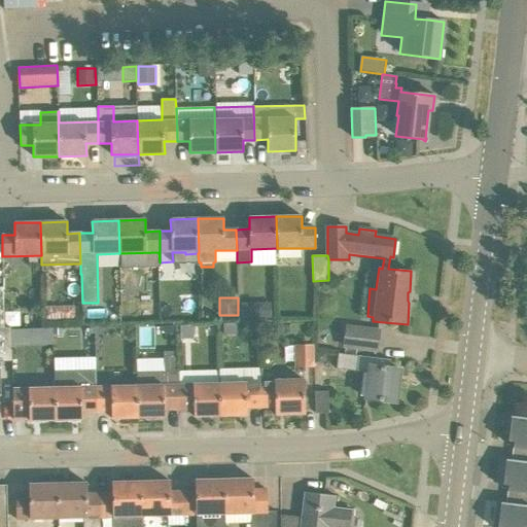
[(241,320),(256,320),(256,305),(256,304),(241,304),(241,320)]
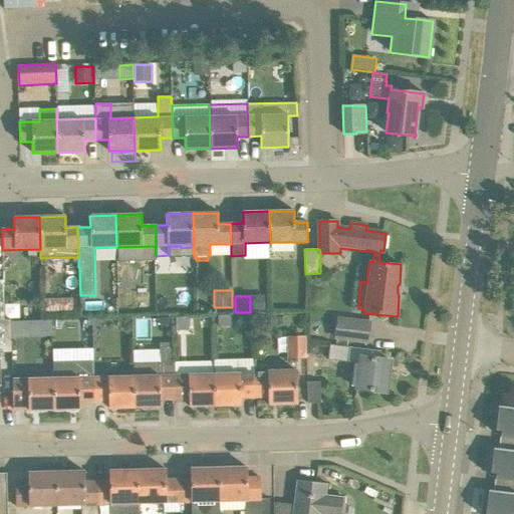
[(218,326),(232,326),(231,315),(218,315),(218,326)]
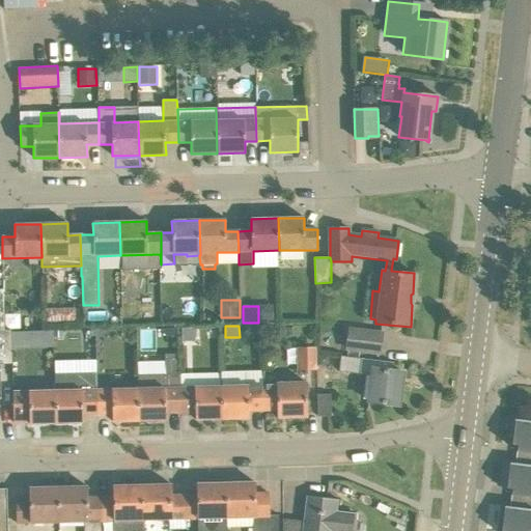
[(348,357),(358,358),(359,353),(381,356),(384,332),(348,327),(345,351),(348,351),(348,357)]
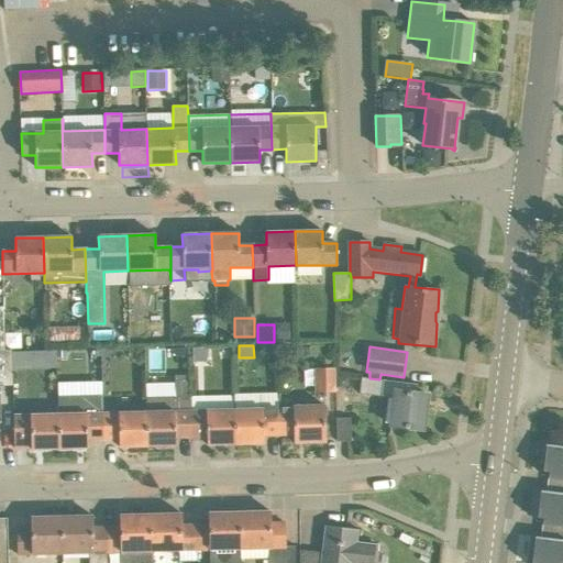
[(0,349),(0,385),(12,385),(12,384),(12,370),(11,352),(11,350),(4,350),(0,349)]
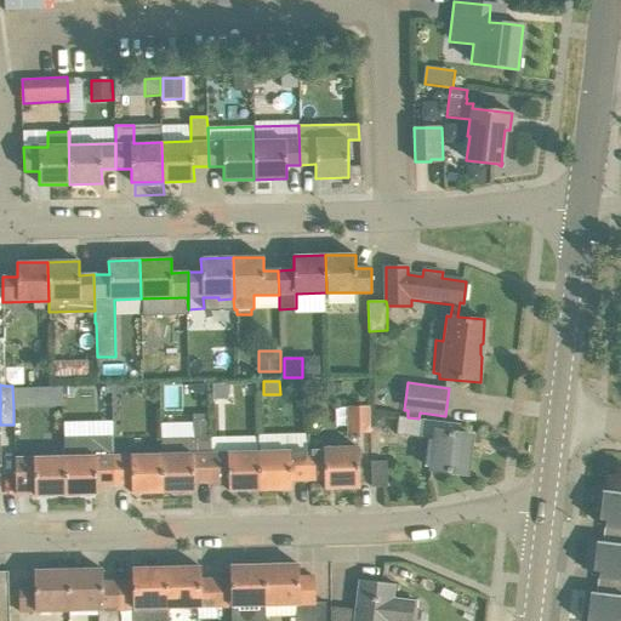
[(228,399),(228,385),(212,385),(214,400),(228,399)]
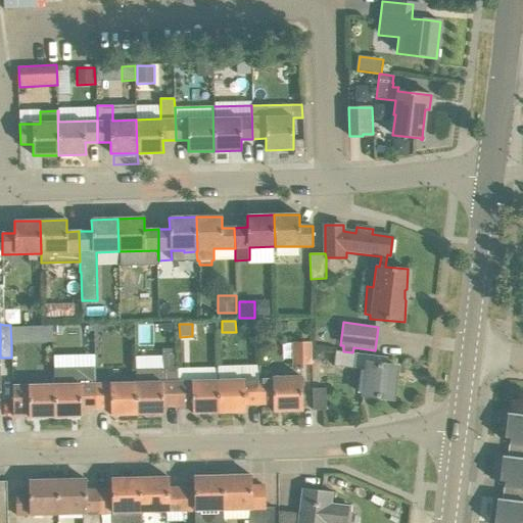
[(52,333),(62,333),(62,325),(52,325),(52,333)]
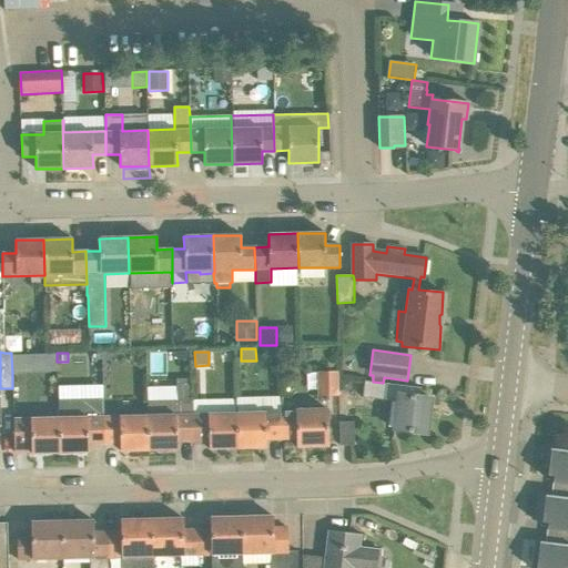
[(11,355),(12,373),(26,372),(24,355),(11,355)]
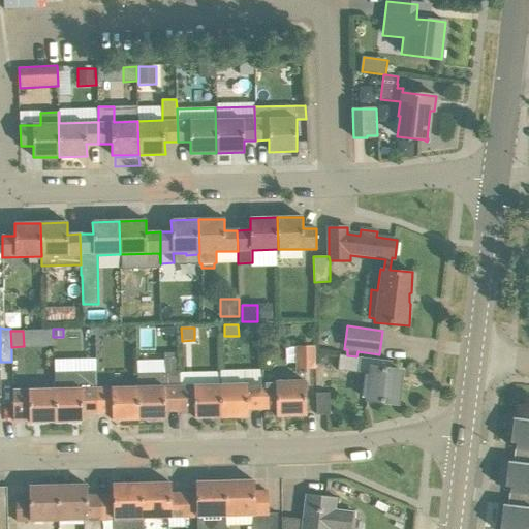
[(296,346),(297,369),(316,368),(315,345),(296,346)]
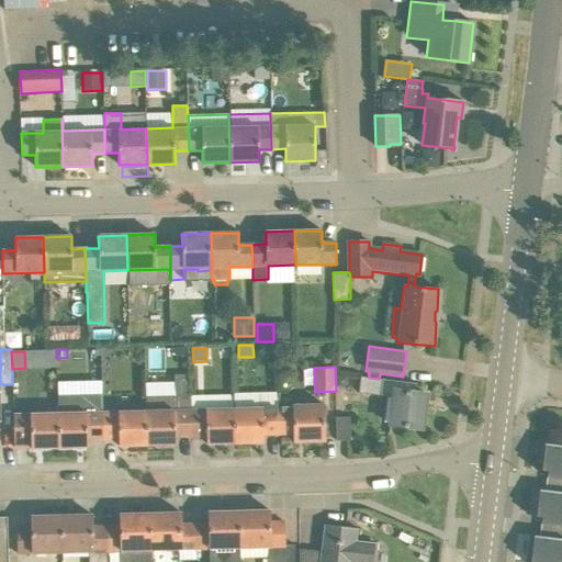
[(176,445),(176,438),(191,437),(190,408),(190,398),(189,400),(189,374),(175,375),(175,396),(146,397),(146,411),(147,446),(176,445)]
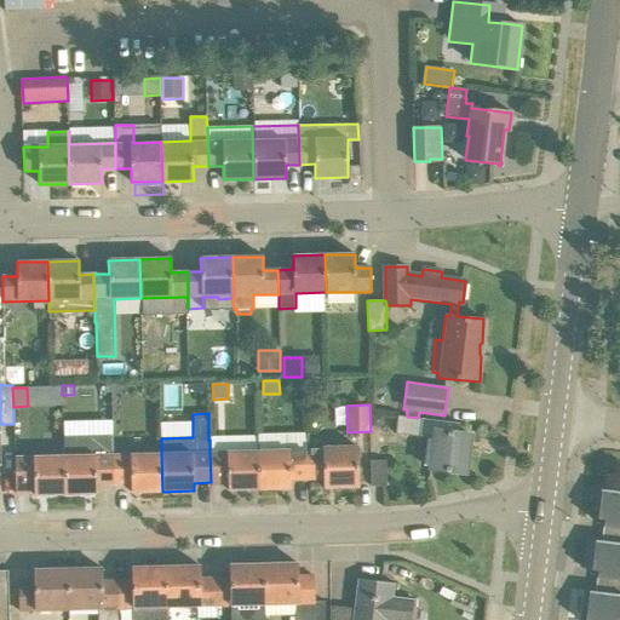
[(459,424),(418,418),(407,417),(399,415),(396,432),(434,437),(430,469),(466,474),(471,435),(458,434),(459,424)]
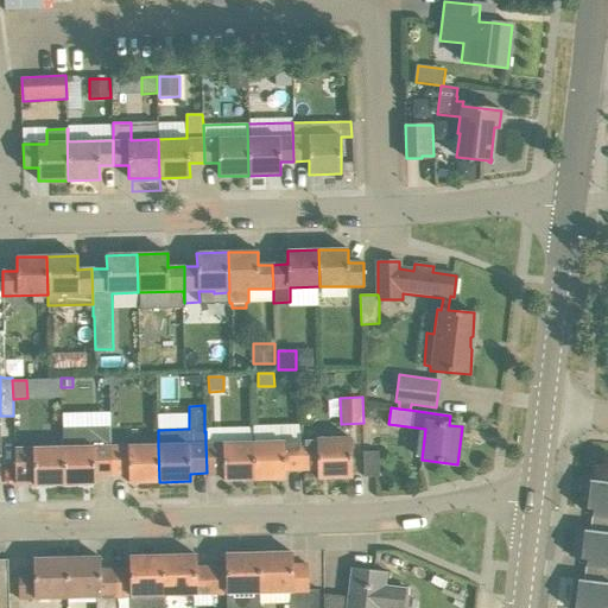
[(95,476),(111,475),(111,431),(63,432),(64,445),(63,445),(64,485),(95,483),(95,476)]
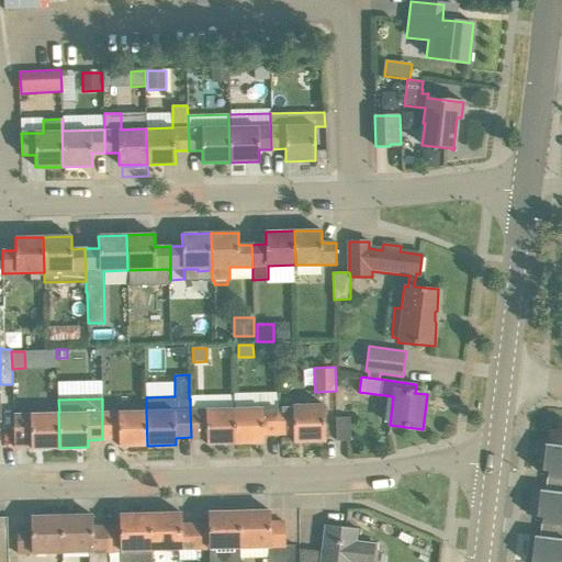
[(147,446),(146,411),(103,412),(103,398),(102,398),(102,439),(119,439),(119,447),(147,446)]
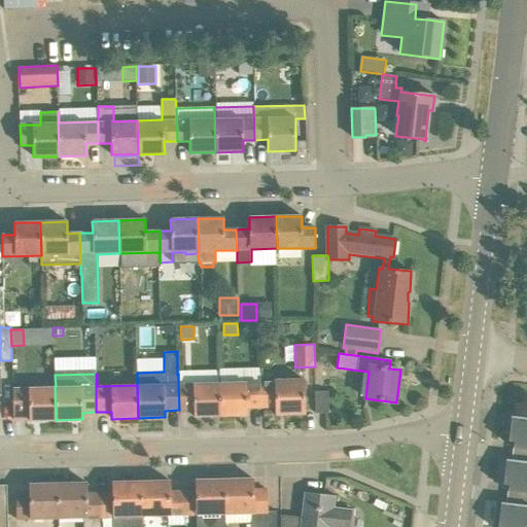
[(305,414),(305,393),(304,379),(275,380),(275,381),(262,381),(262,408),(276,408),(275,415),(305,414)]
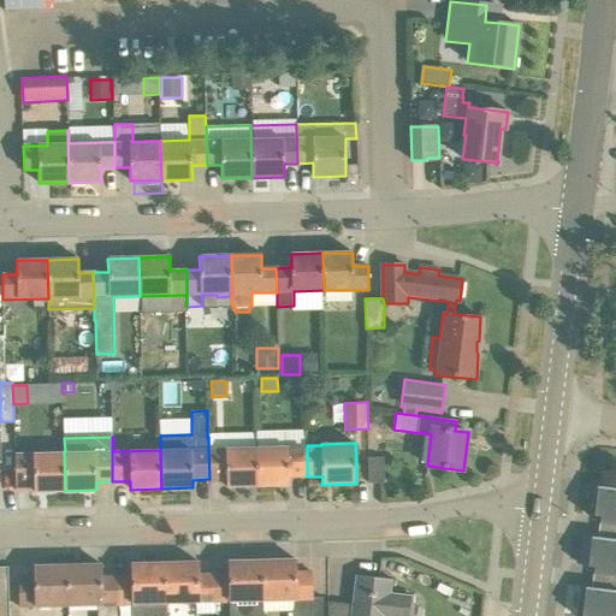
[(289,477),(307,477),(307,445),(256,446),(258,486),(289,485),(289,477)]
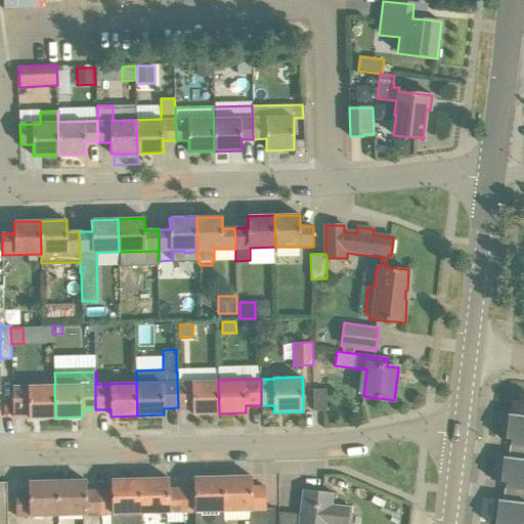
[(219,413),(218,380),(177,381),(178,407),(192,407),(192,415),(219,413)]
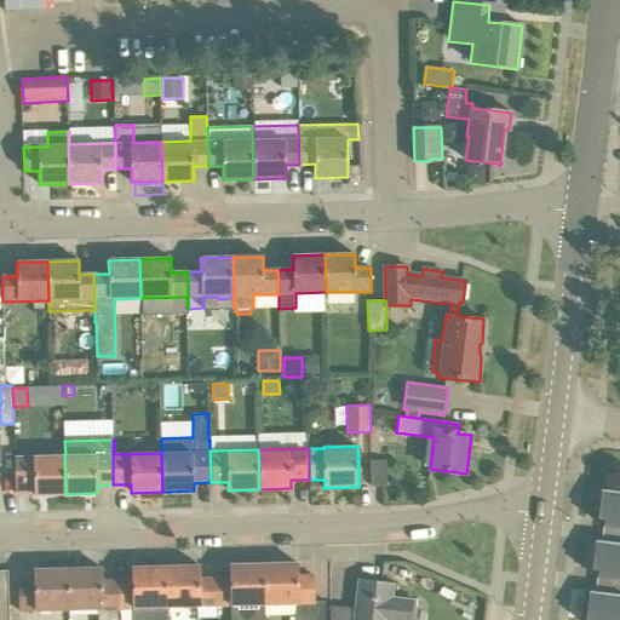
[(34,495),(65,494),(64,454),(15,457),(16,494),(34,493),(34,495)]
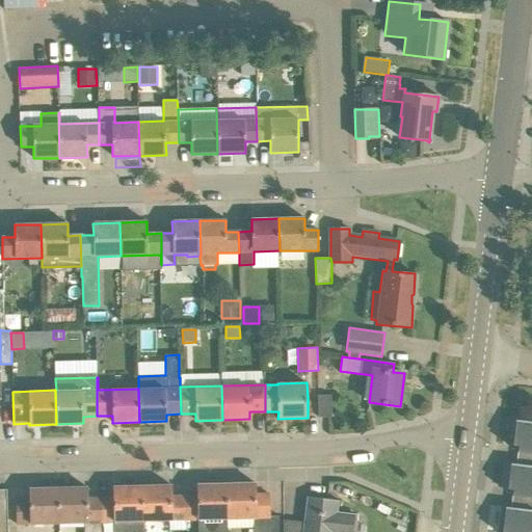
[(318,418),(331,418),(331,397),(318,397),(318,418)]
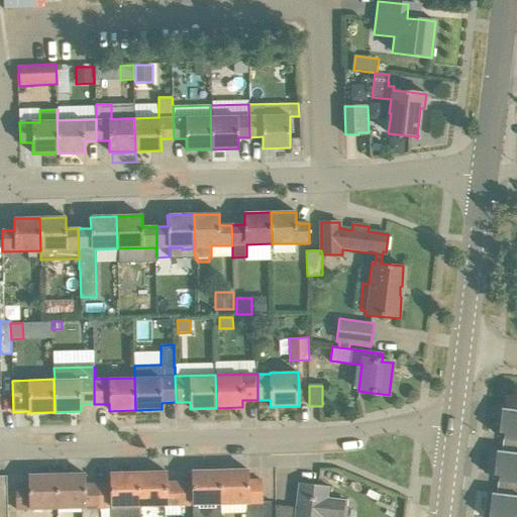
[(516,410),(501,408),(501,410),(502,410),(499,433),(504,433),(501,451),(516,452),(516,410)]
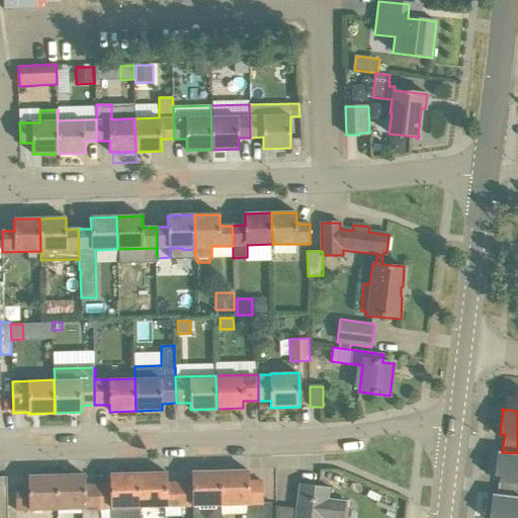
[(517,453),(502,452),(498,451),(495,477),(500,477),(497,495),(517,497),(517,453)]
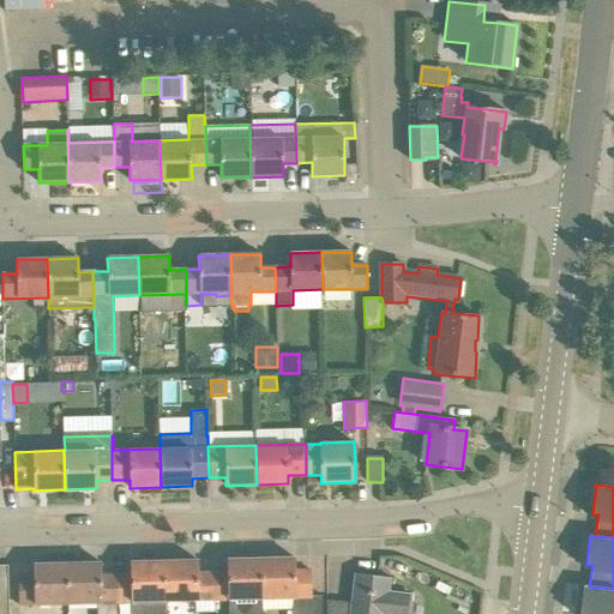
[(312,596),(312,595),(311,571),(295,571),(295,558),(262,559),(263,600),(264,611),(293,609),(293,613),(321,613),(321,596),(312,596)]
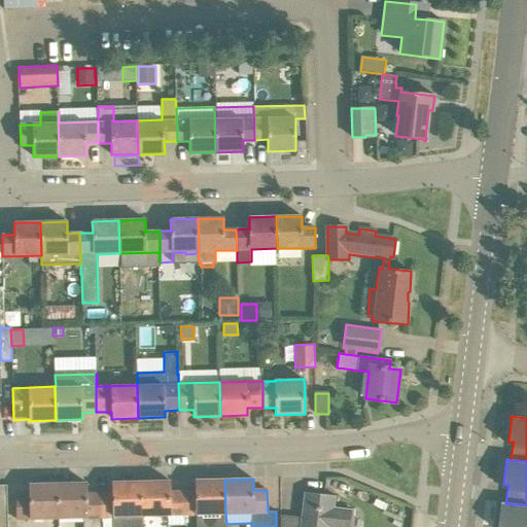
[(184,516),(225,515),(224,480),(196,481),(196,492),(183,492),(183,516),(184,516)]
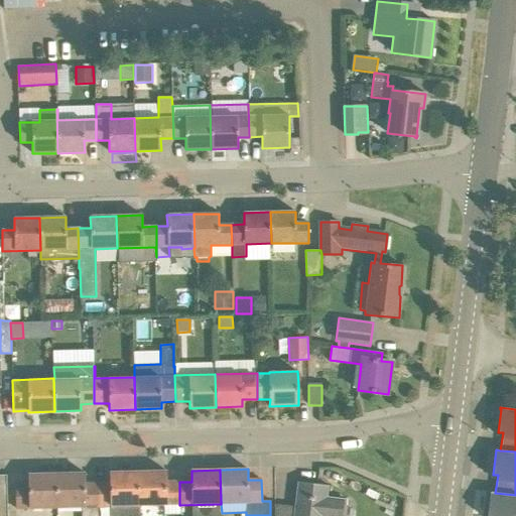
[(179,505),(179,482),(166,482),(166,471),(138,472),(138,506),(142,506),(164,505),(179,505)]
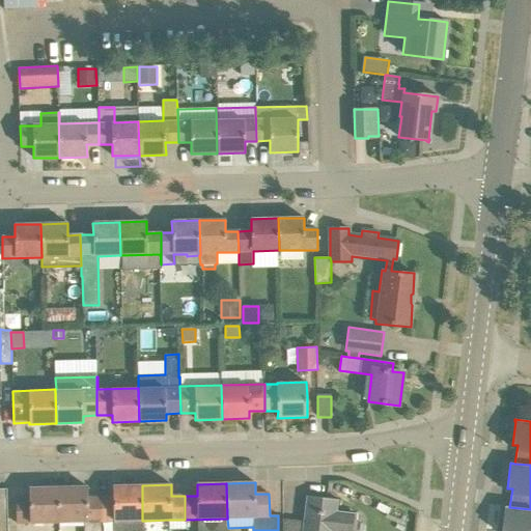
[(101,530),(102,523),(142,521),(142,485),(113,486),(113,498),(100,498),(101,530)]
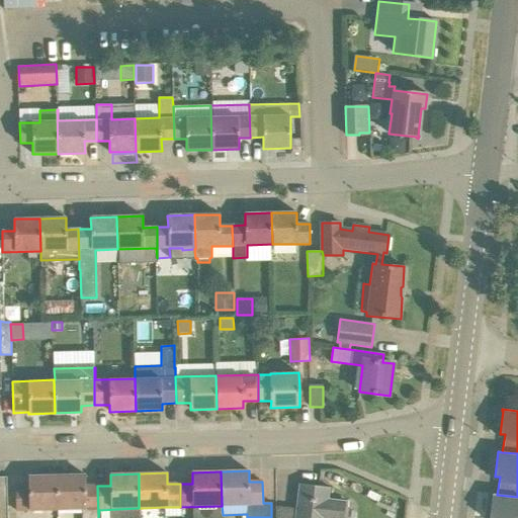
[(98,517),(97,486),(86,486),(85,475),(57,476),(58,510),(82,510),(82,517),(98,517)]
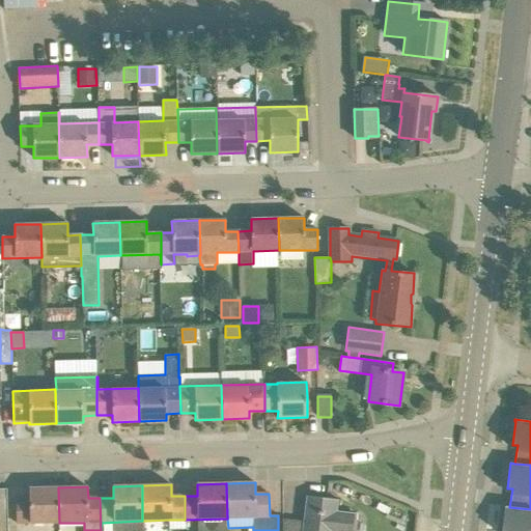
[(17,524),(59,523),(58,487),(29,488),(29,500),(16,500),(17,524)]
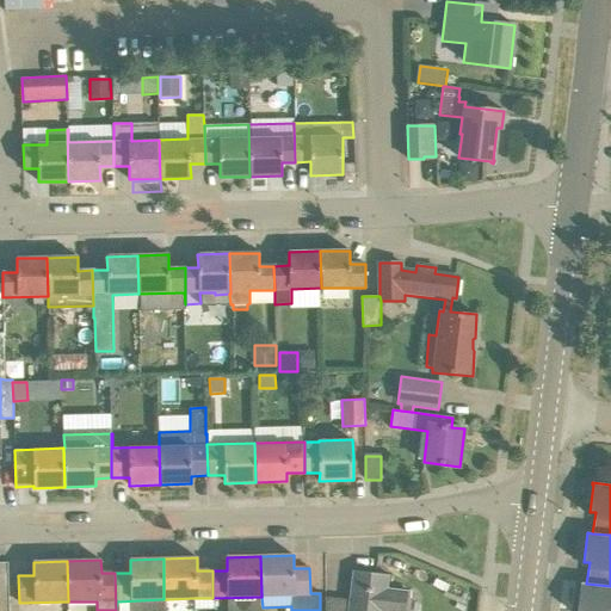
[(405,610),(408,591),(388,588),(389,575),(352,571),(349,599),(326,597),(326,610),(405,610)]
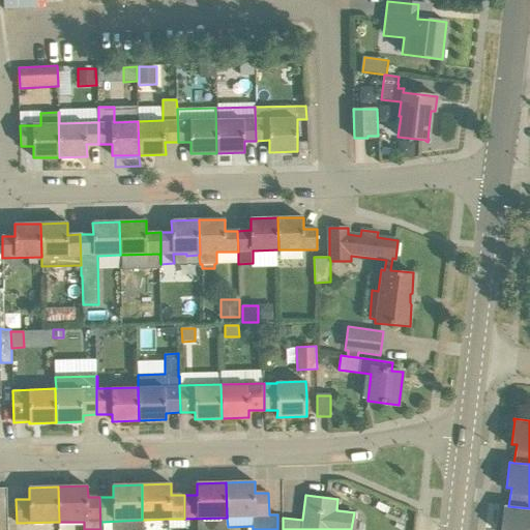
[(529,529),(529,508),(508,506),(504,505),(500,529),(529,529)]
